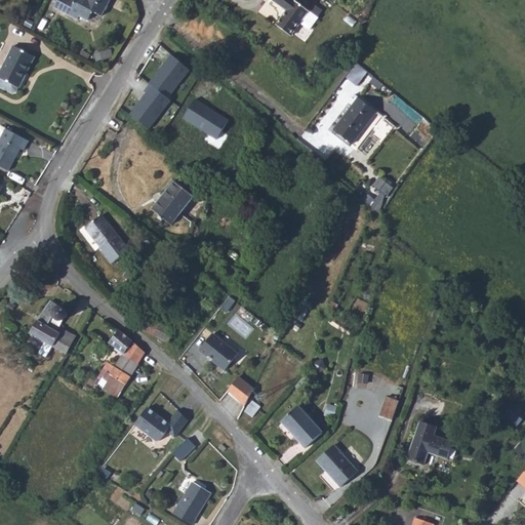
[(56,0),(53,6),(77,18),(79,15),(87,19),(92,11),(102,15),(110,0),(56,0)]
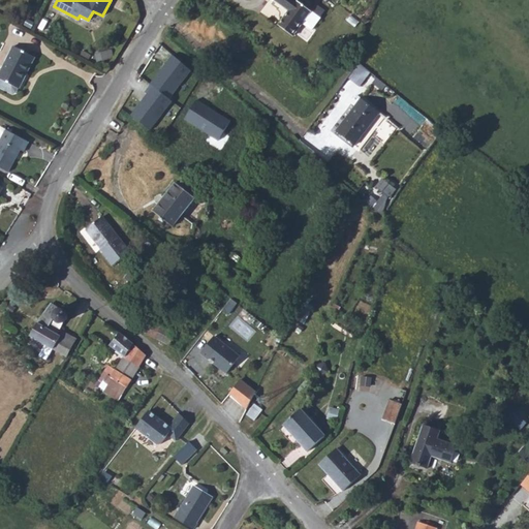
[(294,0),(273,0),(287,11),(277,26),(292,36),(302,24),(311,11),(294,0)]
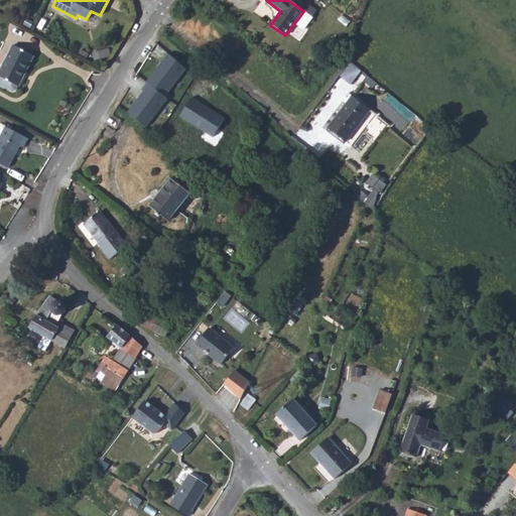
[(294,23),(303,29),(311,18),(303,11),(294,23)]
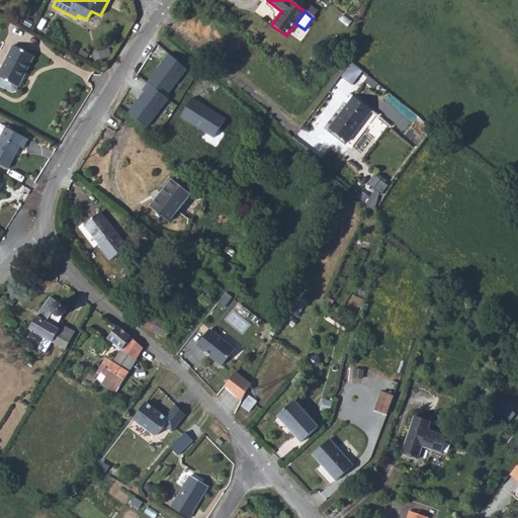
[(12,46),(0,69),(0,77),(17,86),(32,56),(12,46)]
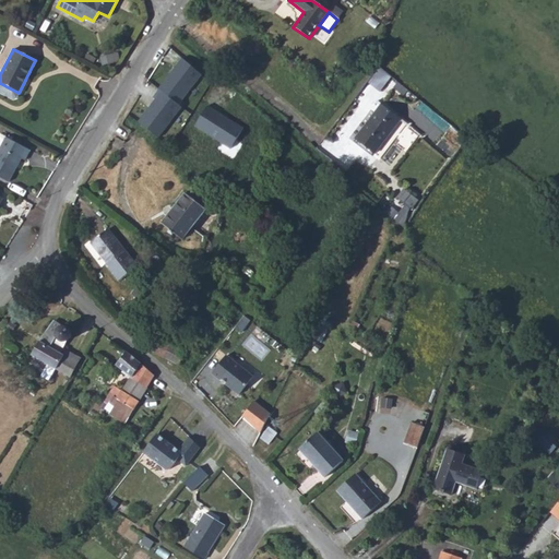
[(180,59),(157,90),(159,91),(179,106),(202,74),(180,59)]
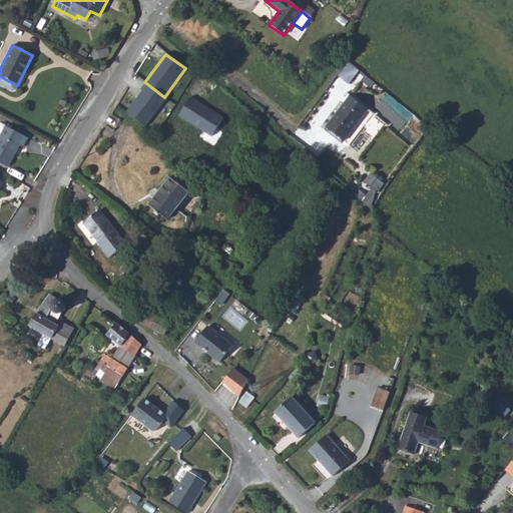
[(351,83),(361,69),(349,60),(339,75),(351,83)]
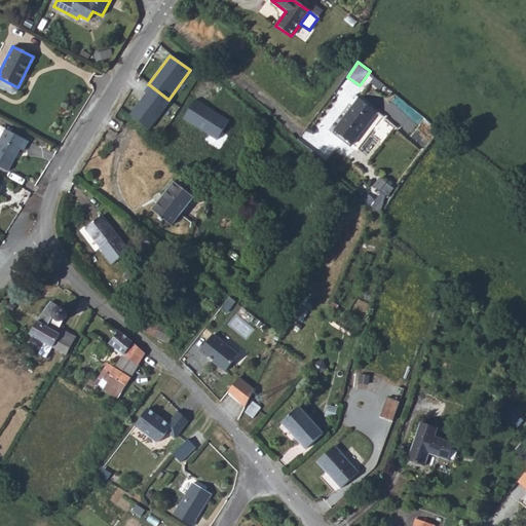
[(17,87),(0,78),(0,87),(11,94),(15,92),(17,87)]
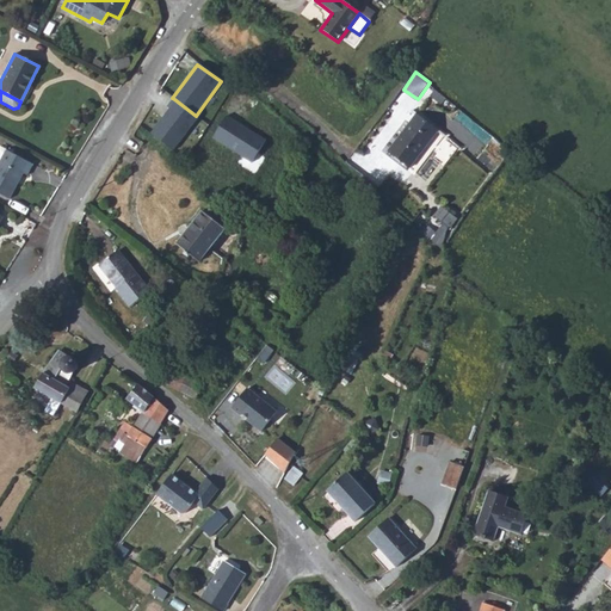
[(198,117),(196,116),(174,99),(148,134),(173,152),(198,117)]
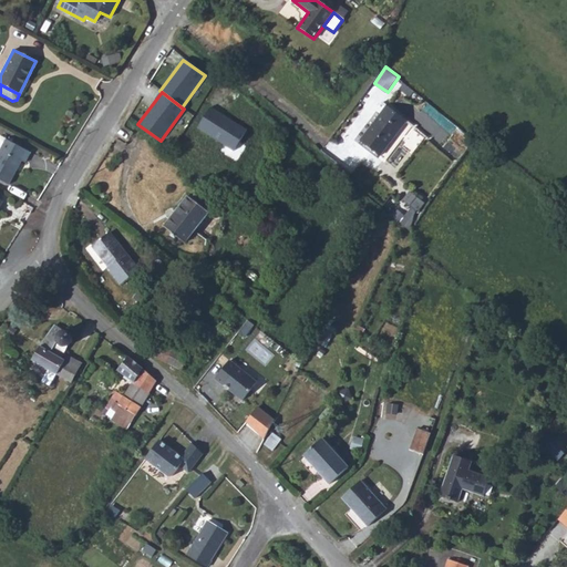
[(387,105),(360,141),(379,155),(405,120),(387,105)]
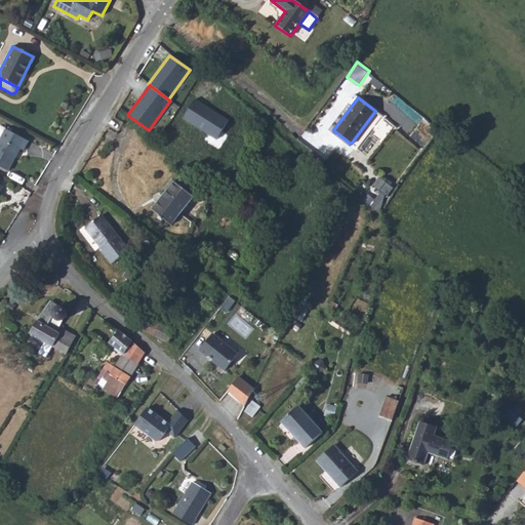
[(195,99),(182,120),(215,140),(229,120),(195,99)]
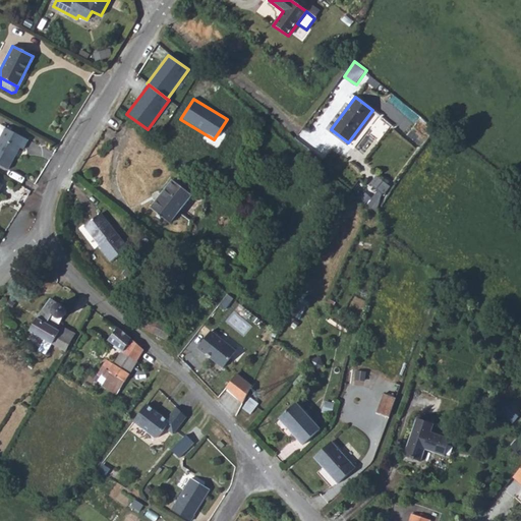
[(0,134),(0,165),(7,170),(18,148),(21,149),(26,139),(4,127),(0,134)]
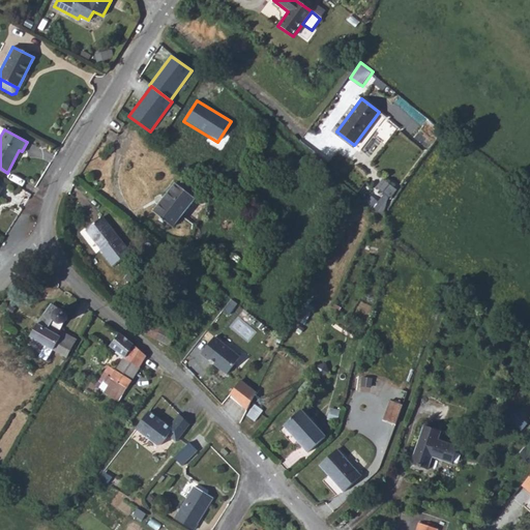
[(175,183),(152,211),(173,228),(196,199),(175,183)]
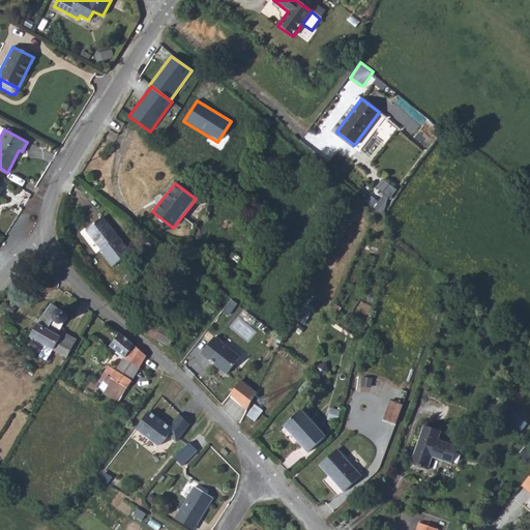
[(101,218),(86,231),(100,249),(99,251),(112,267),(129,254),(101,218)]
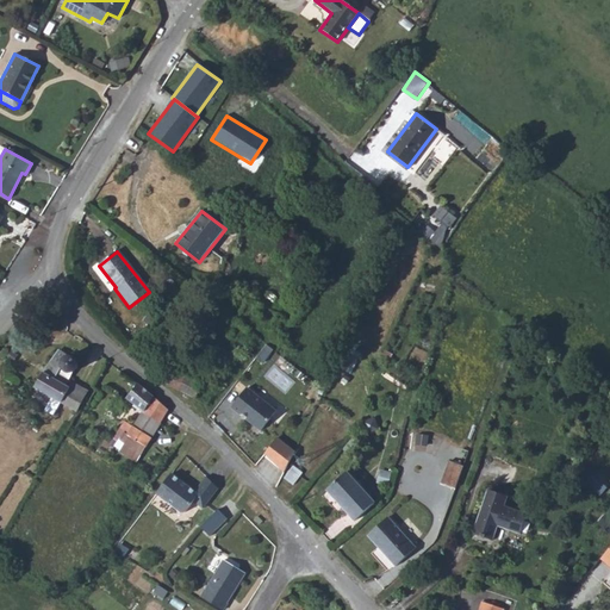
[(70,355),(60,349),(42,374),(33,387),(50,396),(61,402),(70,387),(55,378),(61,368),(61,365),(62,361),(63,359),(67,356),(70,355)]
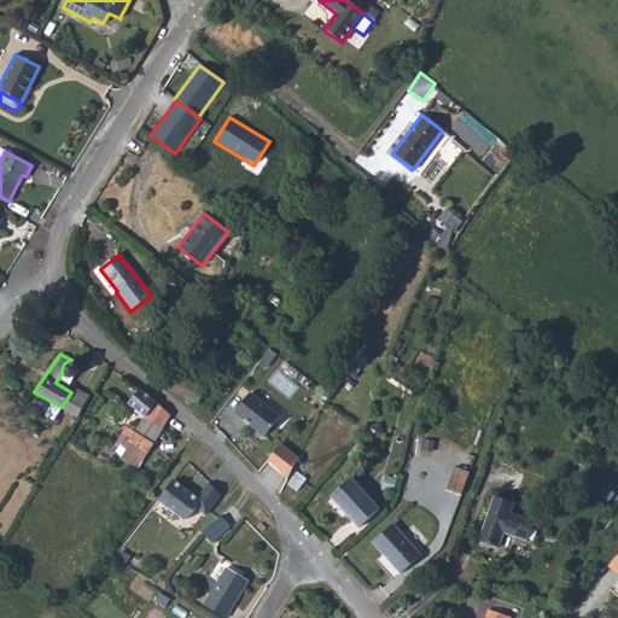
[(355,354),(345,374),(355,379),(365,359),(355,354)]
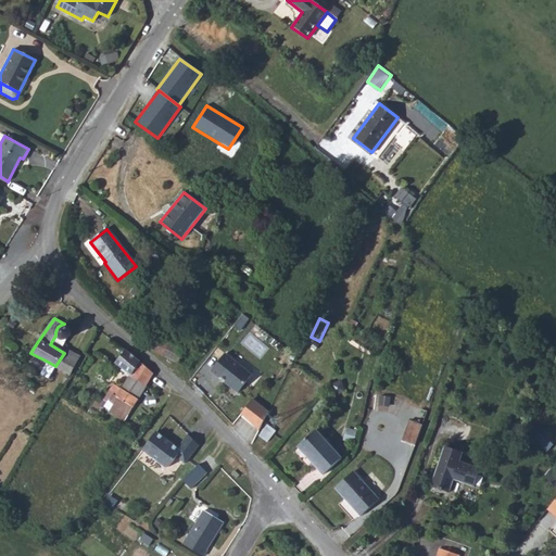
[(129,375),(128,377),(144,388),(153,375),(126,350),(115,364),(129,375)]
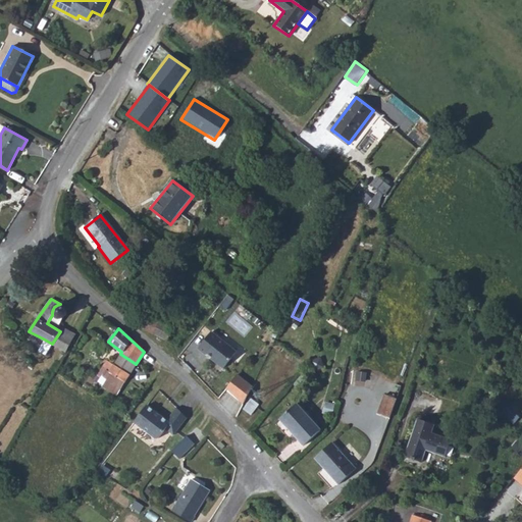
[(210,331),(197,349),(205,356),(206,354),(211,358),(210,359),(221,369),(236,351),(210,331)]
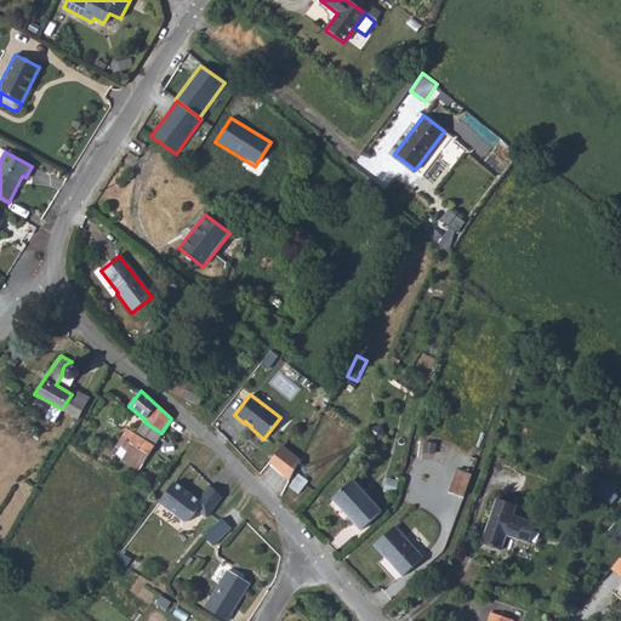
[(43,416),(52,423),(62,409),(51,403),(43,416)]
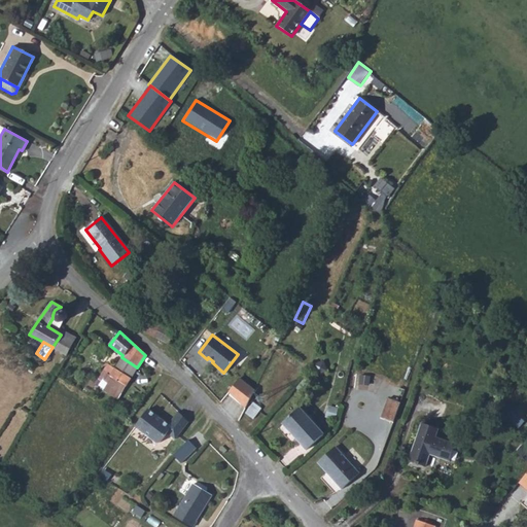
[(121,357),(110,376),(103,371),(97,379),(100,381),(102,380),(107,383),(102,390),(117,399),(137,367),(121,357)]
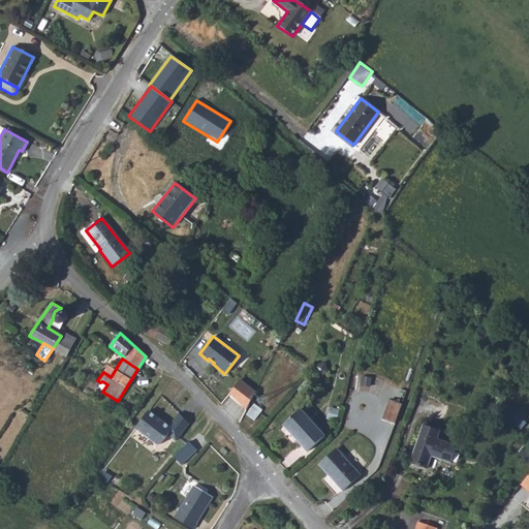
[(227,397),(246,410),(255,392),(240,380),(227,397)]
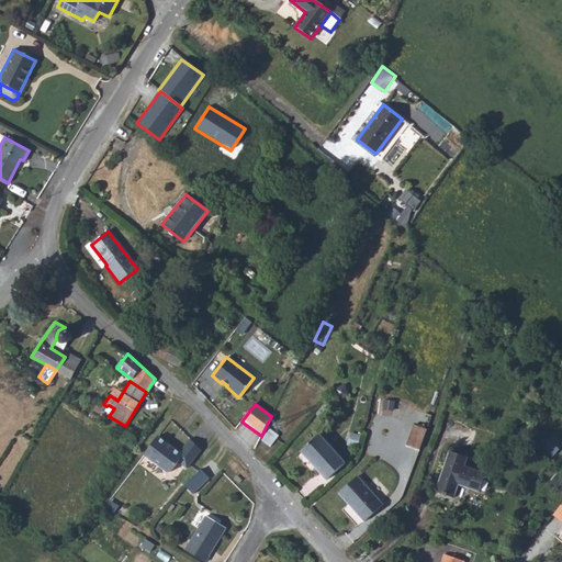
[(424,452),(431,431),(418,427),(412,447),(424,452)]
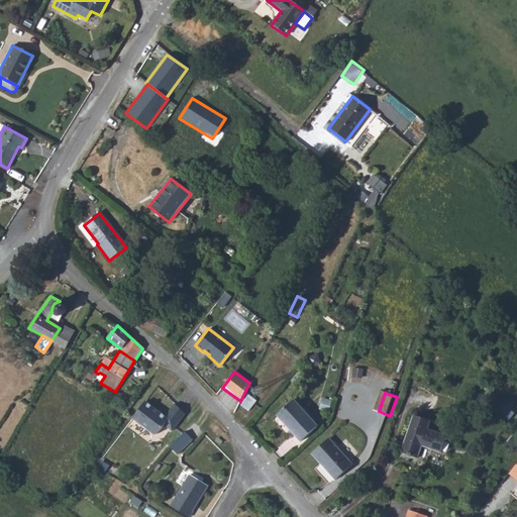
[(248,411),(255,400),(247,395),(240,405),(248,411)]
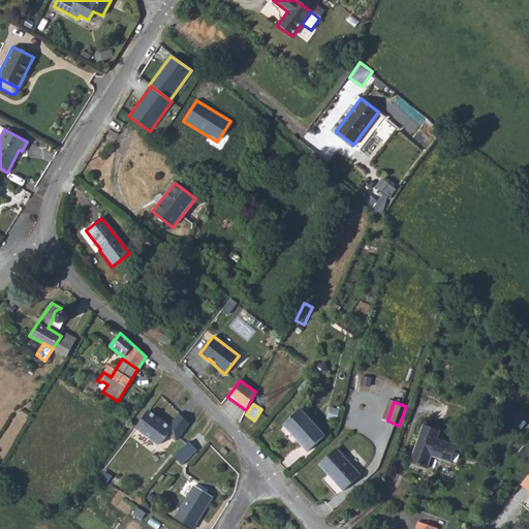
[(301,409),(282,426),(308,452),(324,436),(301,409)]
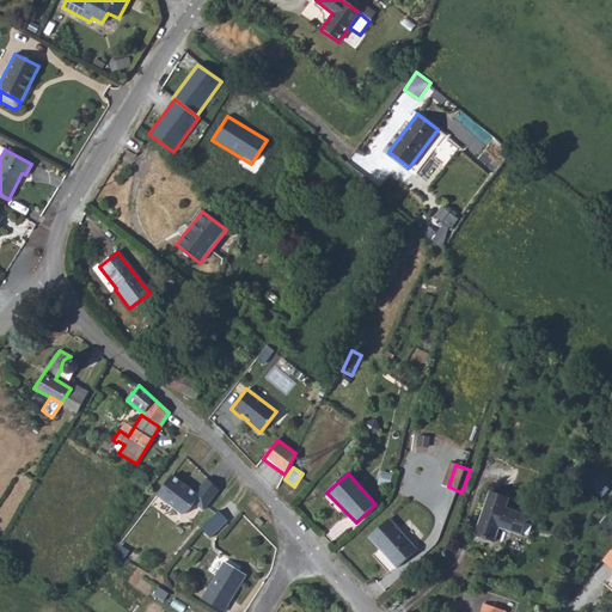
[(196,494),(172,476),(157,496),(182,515),(185,515),(194,503),(203,510),(219,491),(207,479),(196,494)]
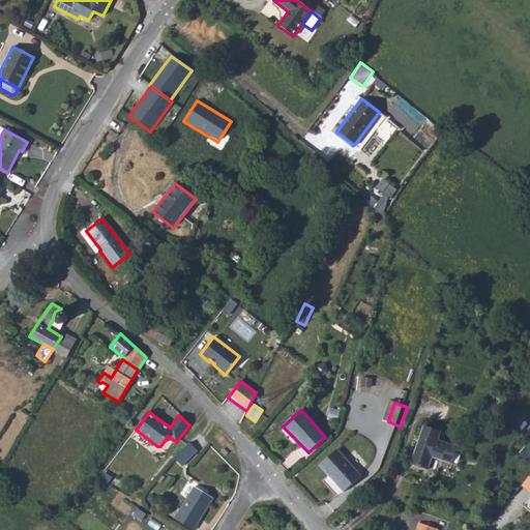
[(423,425),(410,464),(428,469),(432,458),(452,464),(459,447),(438,439),(441,432),(423,425)]
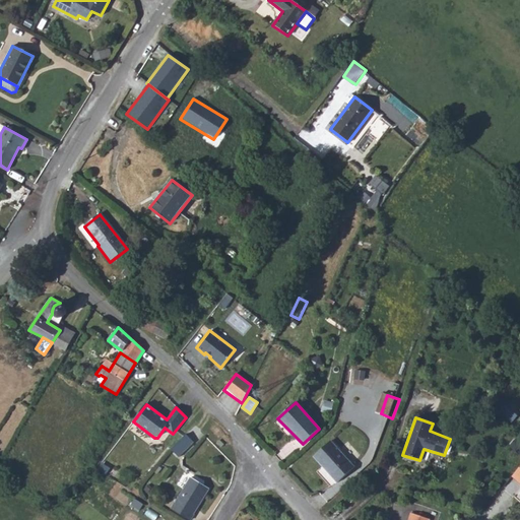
[(180,458),(194,443),(186,435),(172,450),(180,458)]
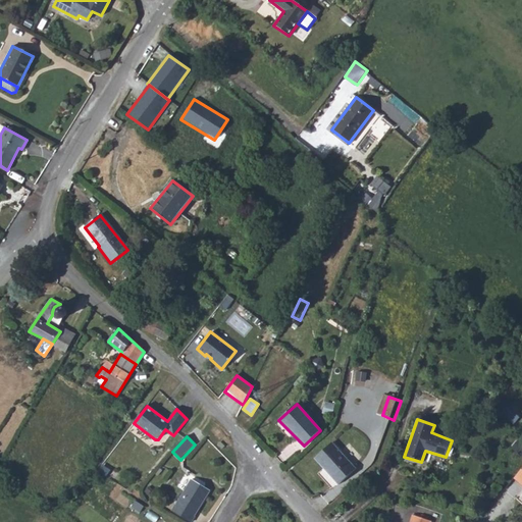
[(331,442),(314,458),(337,484),(355,469),(331,442)]
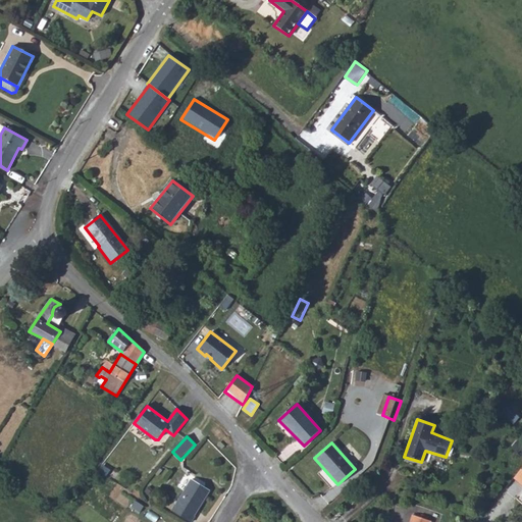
[(521,469),(512,480),(521,489),(521,469)]
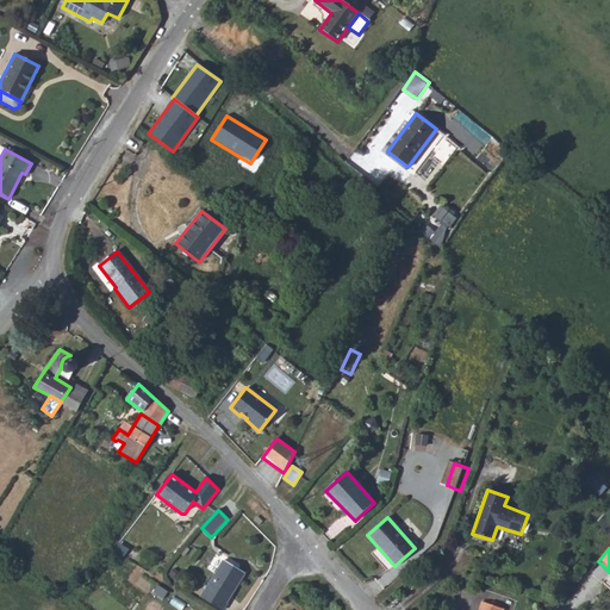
[(223,560),(200,597),(222,609),(244,574),(223,560)]
